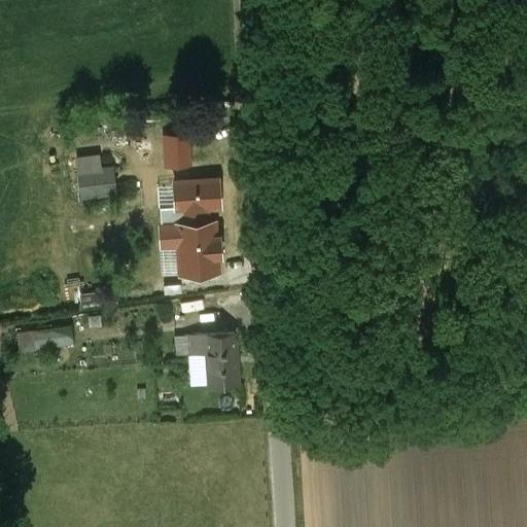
[(190,135),(164,136),(165,167),(191,166),(190,135)]
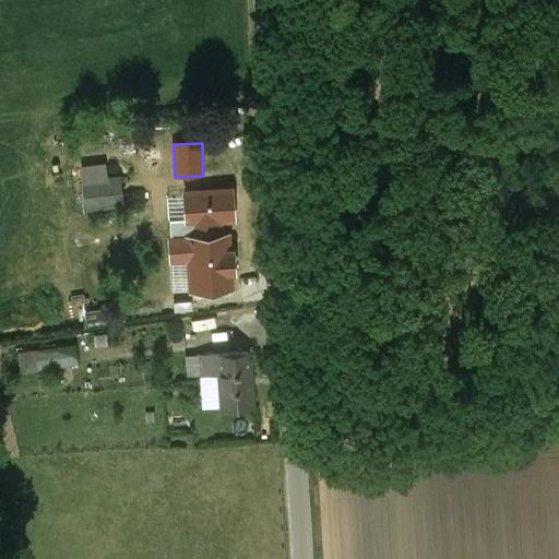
[(118,179),(83,183),(86,210),(121,205),(118,179)]
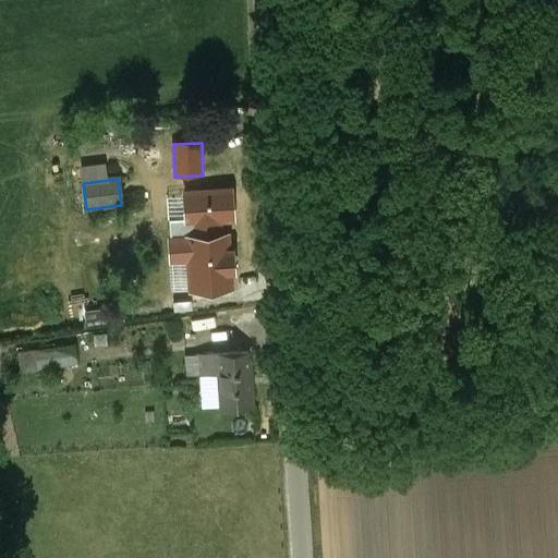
[(239,211),(180,216),(182,237),(208,235),(210,268),(243,266),(239,211)]
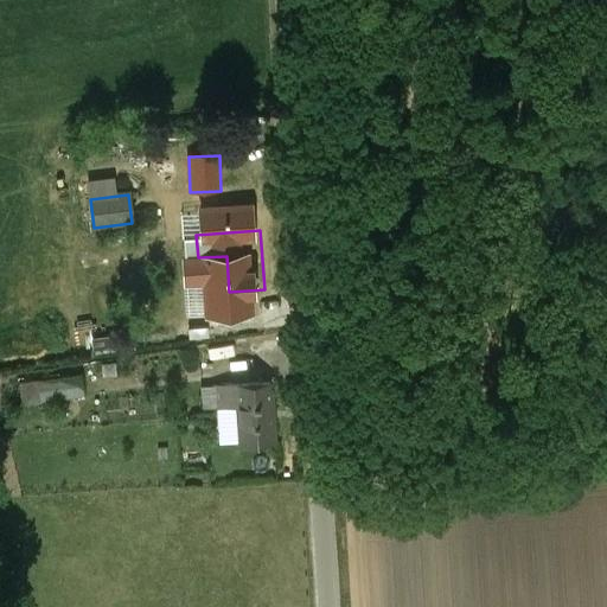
[(81,377),(19,385),(21,404),(83,396),(81,377)]
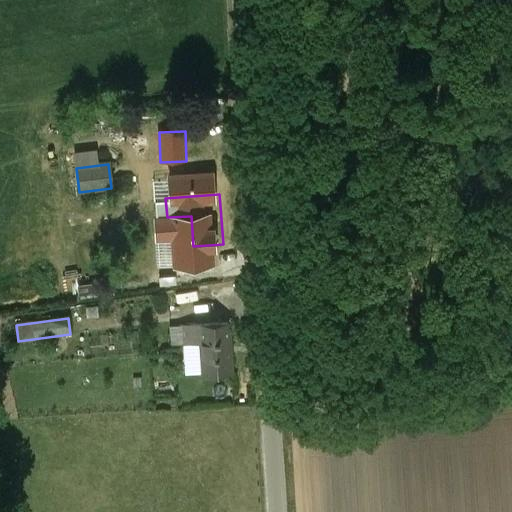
[(228,323),(169,327),(171,345),(200,343),(202,374),(231,372),(228,323)]
